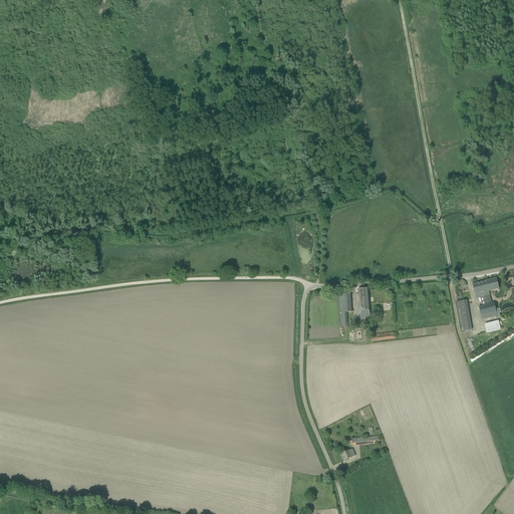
[(499,288),(496,279),(484,282),(485,286),(482,287),(483,291),(482,291),(484,297),(490,295),(489,291),(499,288)]
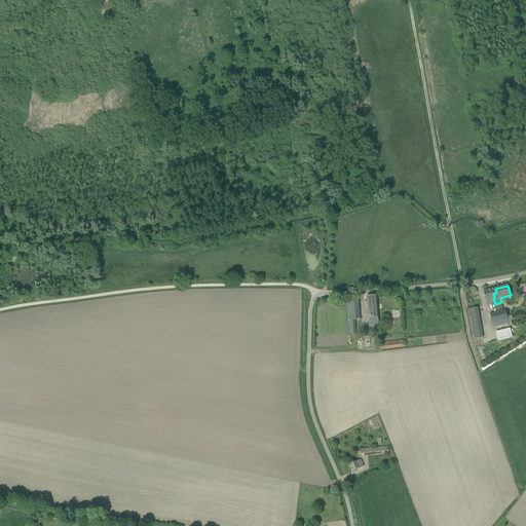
[(496,293),(495,289),(484,292),(488,306),(495,304),(493,298),(494,298),(493,294),(496,293)]
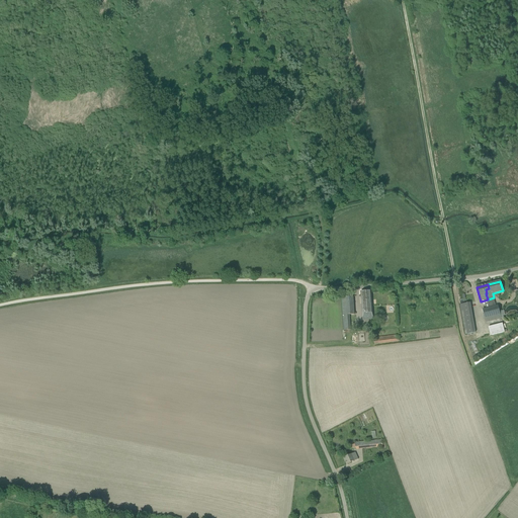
[(373,320),(371,291),(361,291),(363,321),(373,320)]
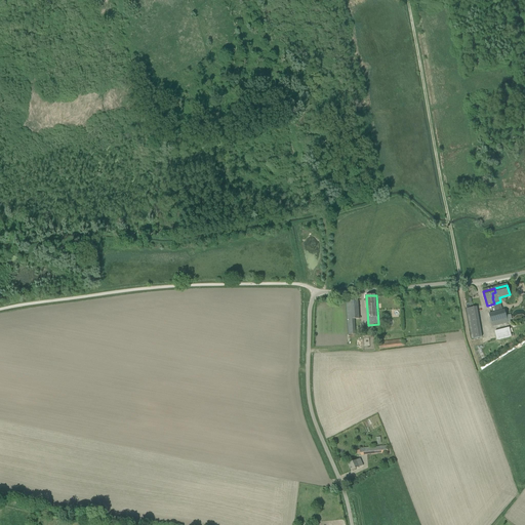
[(358,300),(347,301),(348,323),(355,323),(355,319),(359,319),(358,300)]
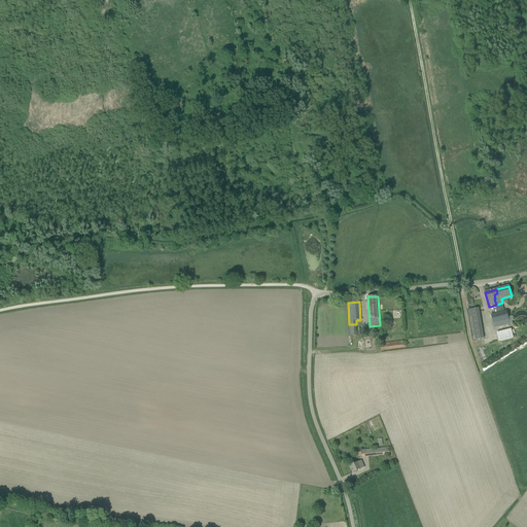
[(484,339),(479,308),(468,310),(473,341),(484,339)]
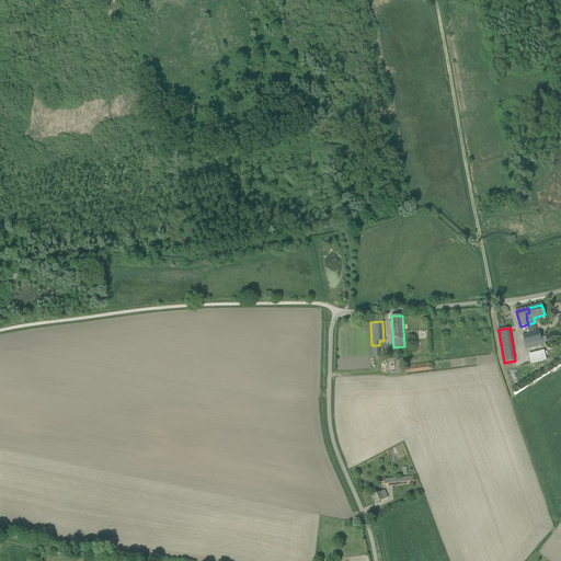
[(539,331),(537,332),(530,333),(523,335),(526,350),(544,345),(539,331)]
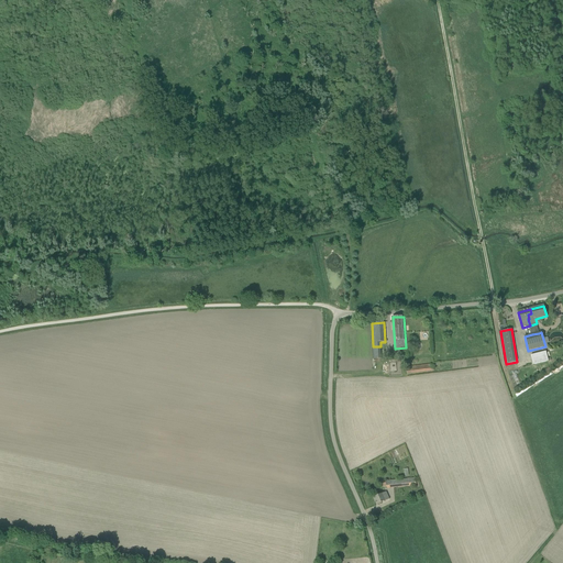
[(549,361),(545,352),(531,355),(533,365),(549,361)]
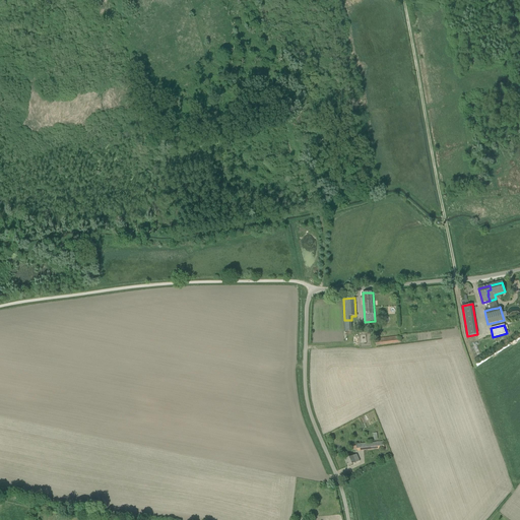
[(401,342),(400,336),(375,339),(376,345),(401,342)]
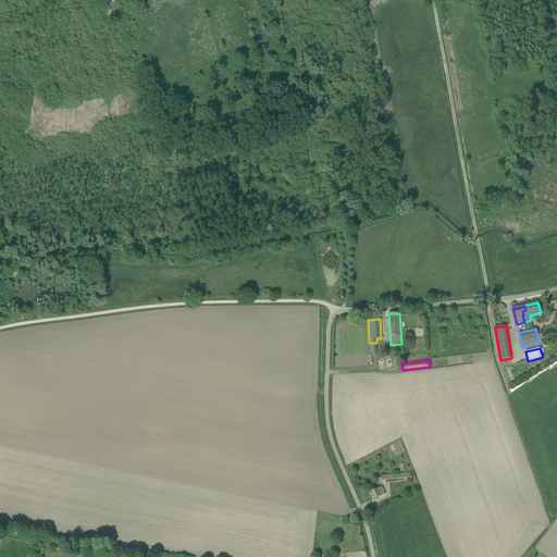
[(382,486),(370,492),(373,499),(385,494),(382,486)]
